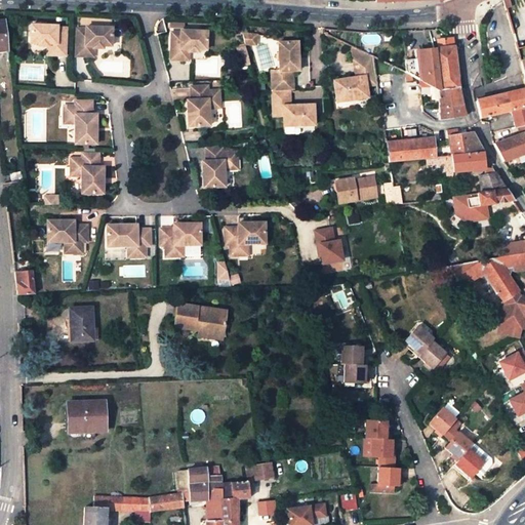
[(503,0),(506,8),(515,5),(513,0),(503,0)]
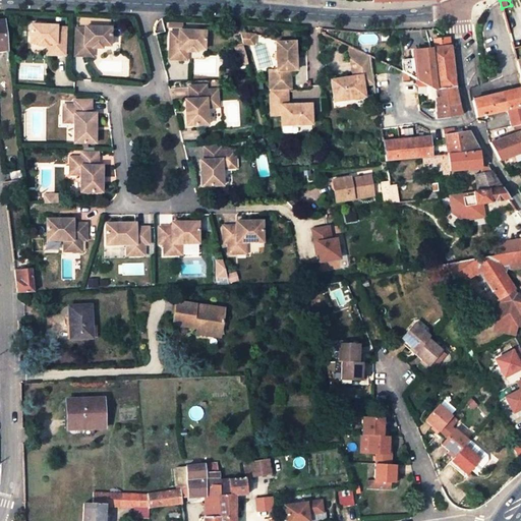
[(48,48),(56,48),(56,56),(65,56),(66,29),(57,29),(57,26),(32,25),(32,27),(31,44),(39,44),(39,47),(48,48)]
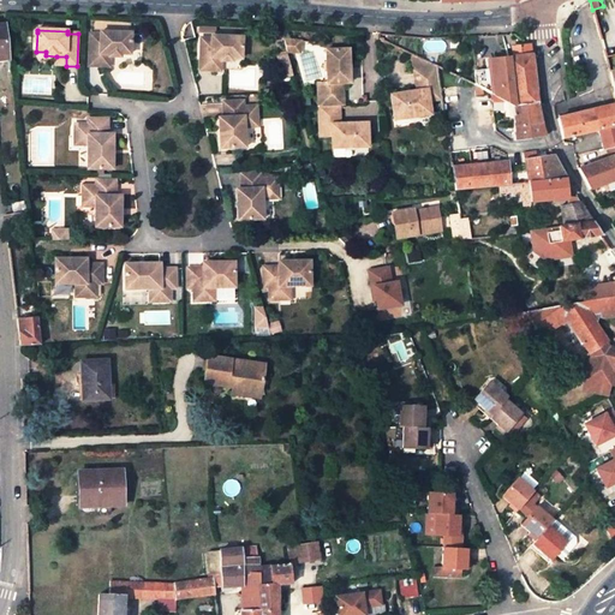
[(100,58),(109,58),(120,59),(120,55),(129,55),(130,36),(130,34),(100,33),(100,35),(89,35),(88,63),(88,67),(100,67),(100,58)]
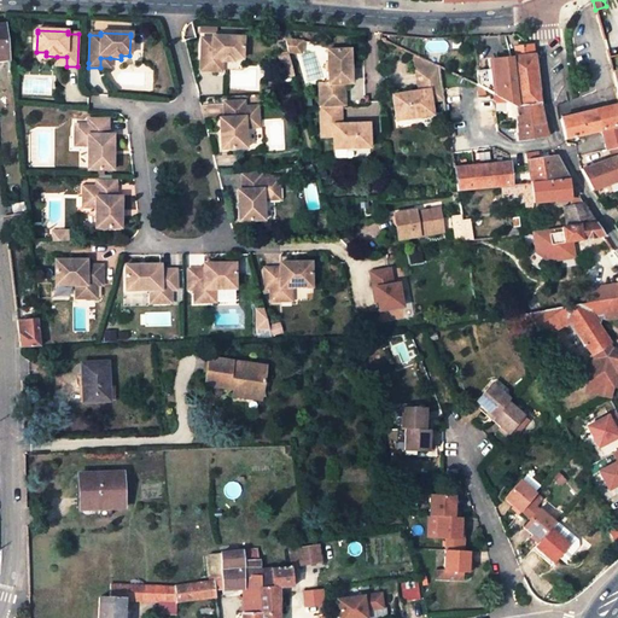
[(517,34),(519,57),(535,56),(534,45),(517,34)]
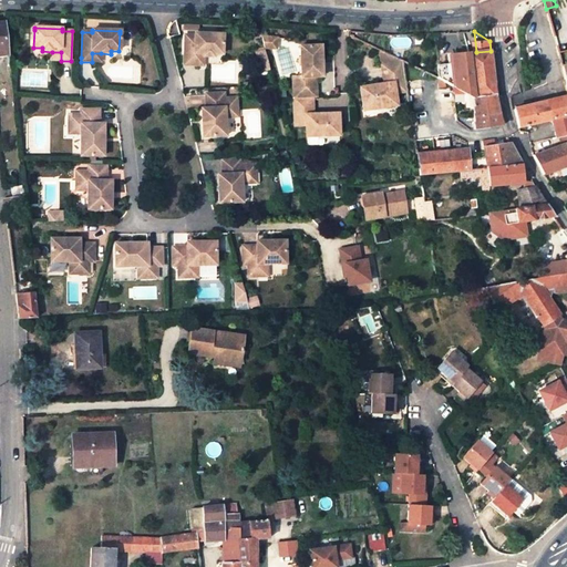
[(197,58),(205,58),(215,59),(215,55),(224,55),(224,38),(224,35),(196,34),(196,37),(187,37),(185,66),(197,66),(197,58)]
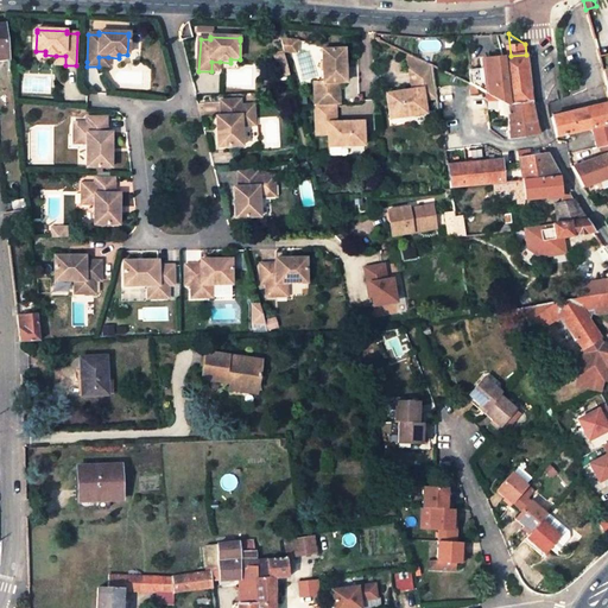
[(343,48),(322,49),(323,84),(337,83),(337,82),(344,81),(343,48)]
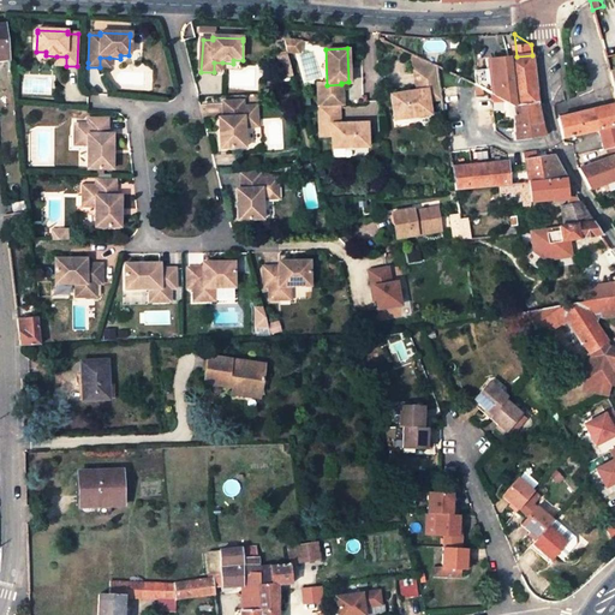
[(326,49),(324,49),(326,83),(317,83),(317,87),(327,85),(326,49)]
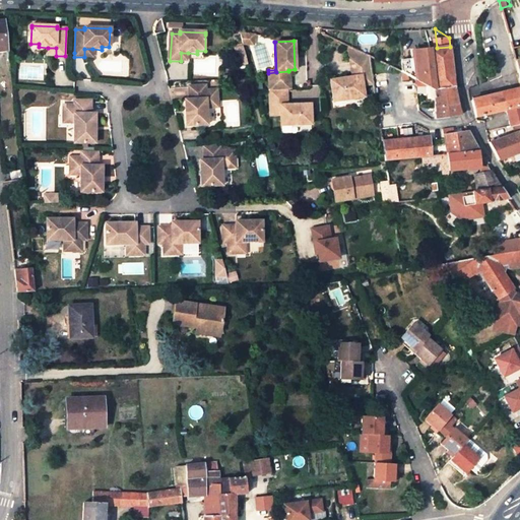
[(353,76),(330,79),(332,101),(365,95),(363,84),(373,82),(370,63),(369,57),(369,55),(348,46),(351,65),(353,76)]
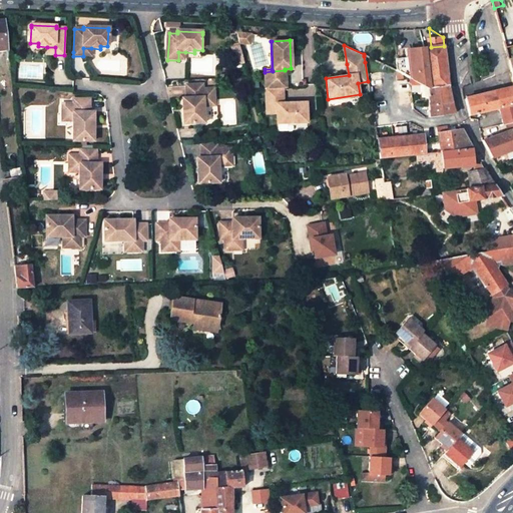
[(422,85),(427,88),(448,86),(447,77),(445,56),(444,46),(431,47),(408,50),(409,57),(403,58),(406,76),(422,85)]
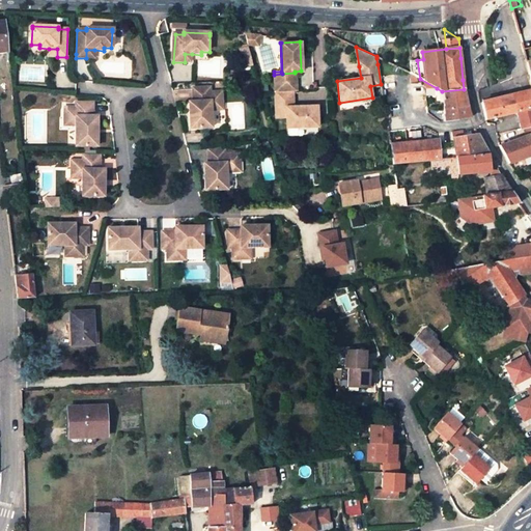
[(57,57),(57,49),(49,49),(49,57),(57,57)]
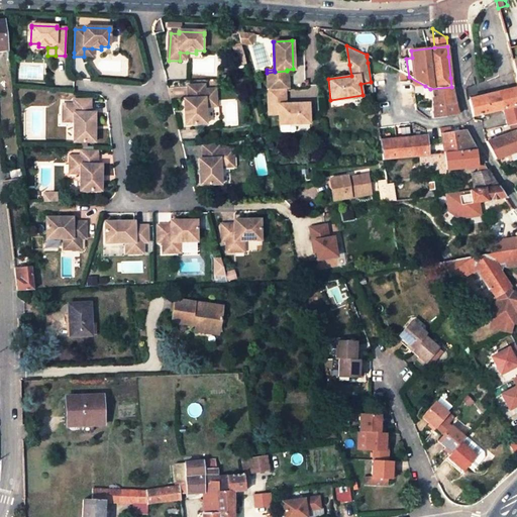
[(236,58),(244,56),(242,47),(234,49),(236,58)]
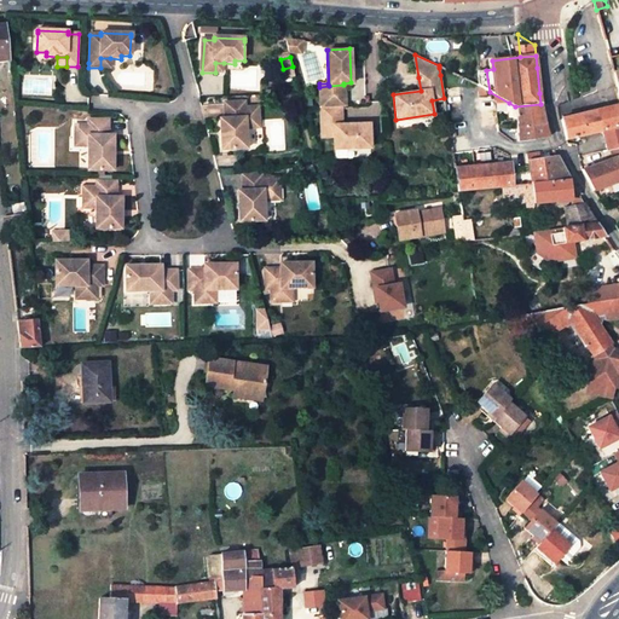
[(100,58),(100,68),(110,69),(110,58),(100,58)]
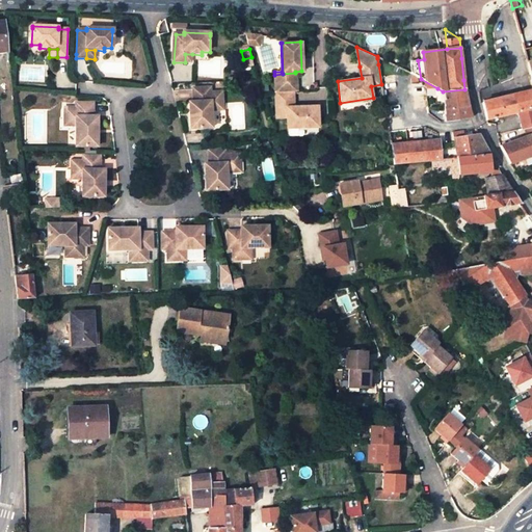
[(243,59),(244,68),(254,65),(251,58),(251,57),(243,59)]
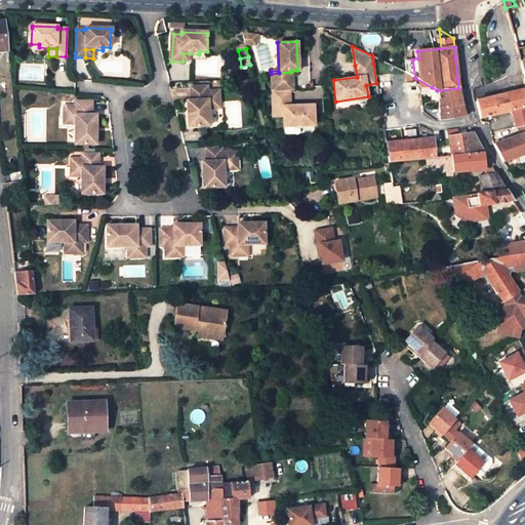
[(272,90),(273,116),(283,115),(283,126),(314,125),(314,105),(290,105),(289,90),(292,89),(291,72),(279,73),(271,74),(272,90)]
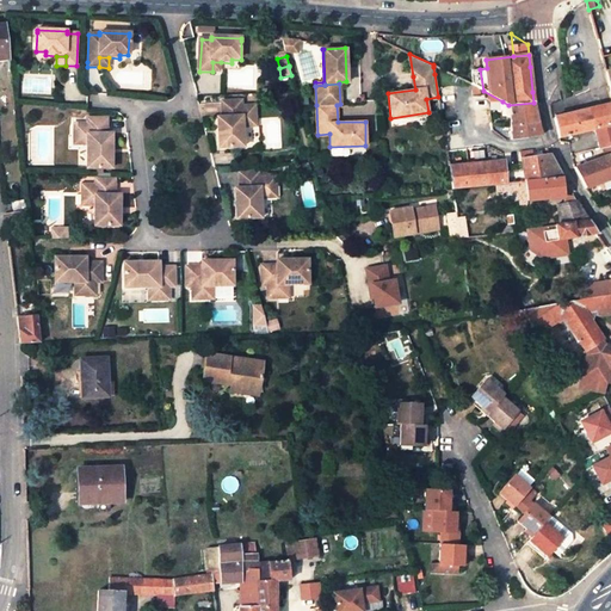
[(510,116),(510,140),(542,136),(539,125),(537,122),(536,115),(534,103),(508,105),(503,102),(503,116),(510,116)]
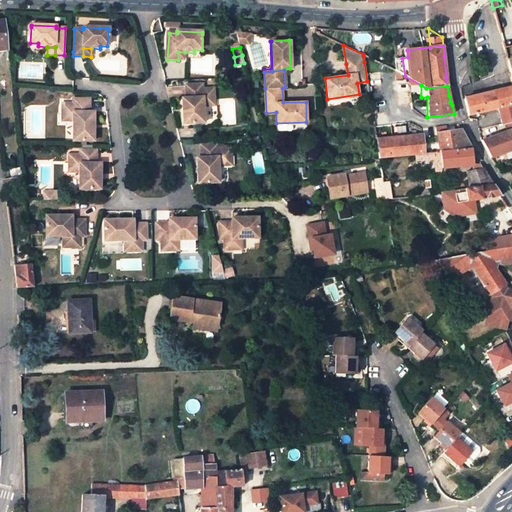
[(208,109),(207,100),(213,99),(212,91),(202,92),(201,86),(186,87),(186,92),(186,101),(182,101),(183,127),(188,127),(203,126),(203,109),(208,109)]
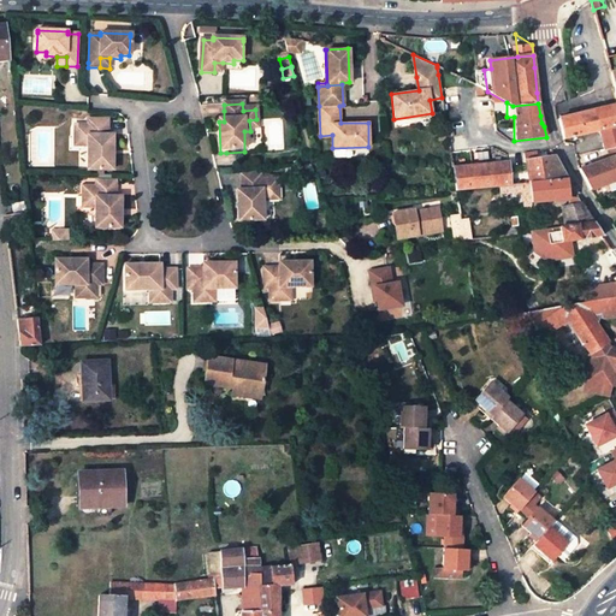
[(563,138),(598,131),(603,149),(606,148),(615,146),(615,119),(612,105),(560,118),(563,138)]
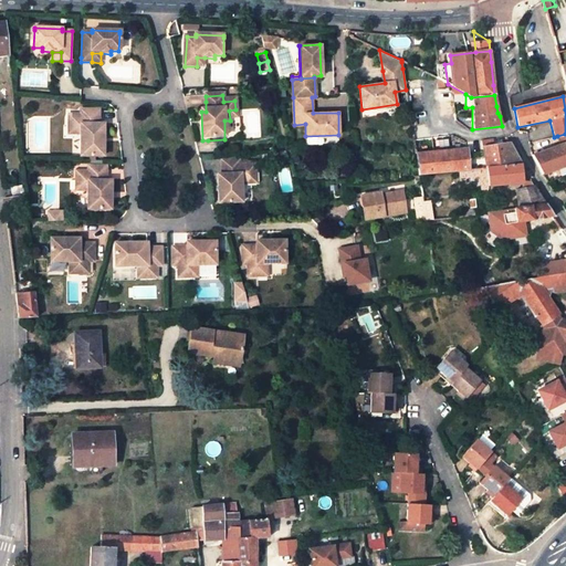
[(103,156),(104,124),(100,124),(100,116),(100,109),(81,109),(81,115),(75,115),(69,115),(69,124),(75,124),(74,134),(80,134),(80,156),(98,156),(103,156)]
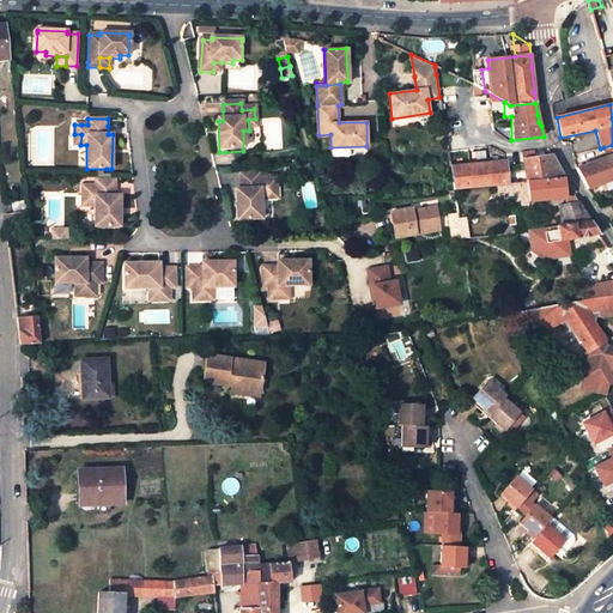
[(445,138),(444,131),(444,127),(436,128),(437,140),(445,139),(445,138)]
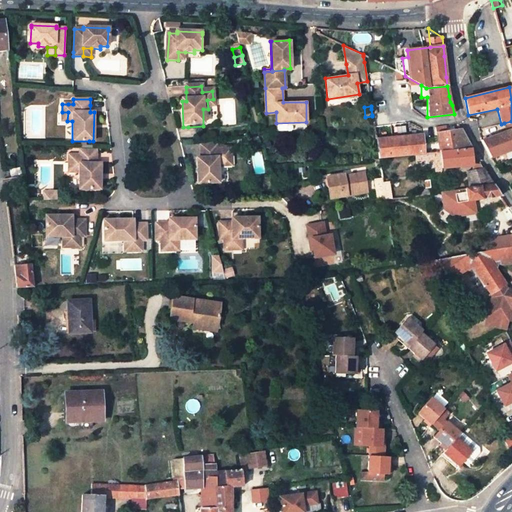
[(491,158),(511,149),(511,121),(504,123),(506,131),(481,140),(488,153),(491,158)]
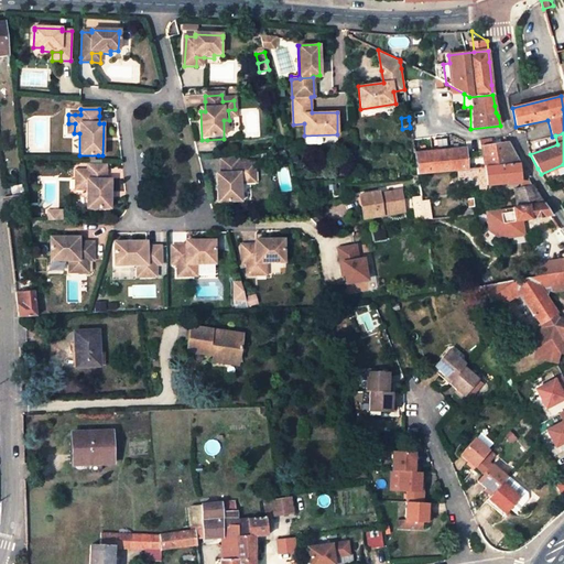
[(508,142),(478,147),(481,169),(519,165),(508,142)]
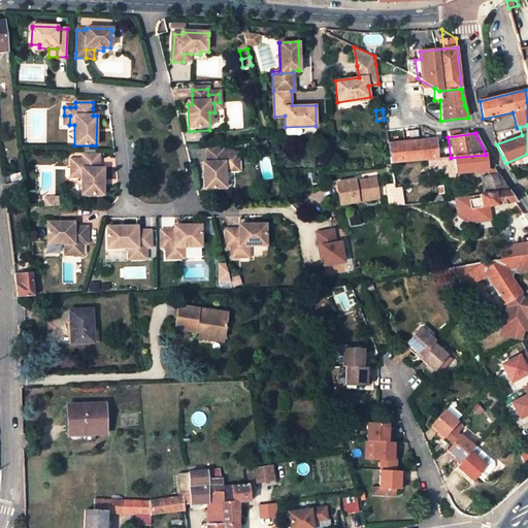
[(435,139),(388,144),(390,165),(428,161),(437,160),(435,139)]
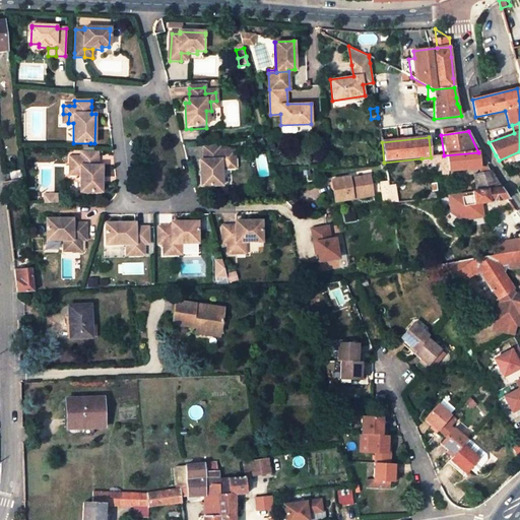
[(228,170),(226,161),(233,160),(232,151),(221,151),(221,147),(204,148),(204,152),(205,161),(201,161),(202,188),(206,188),(223,188),(222,170),(228,170)]
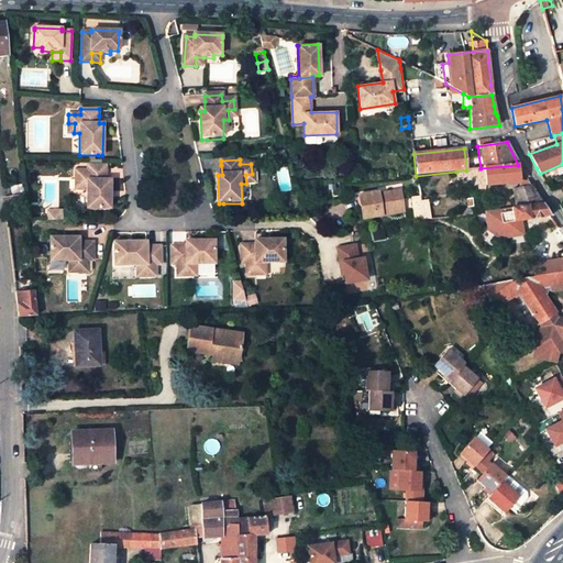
[(483,185),(519,181),(520,181),(520,179),(518,165),(481,168),(466,170),(456,172),(457,177),(478,175),(479,188),(483,188),(483,185)]
